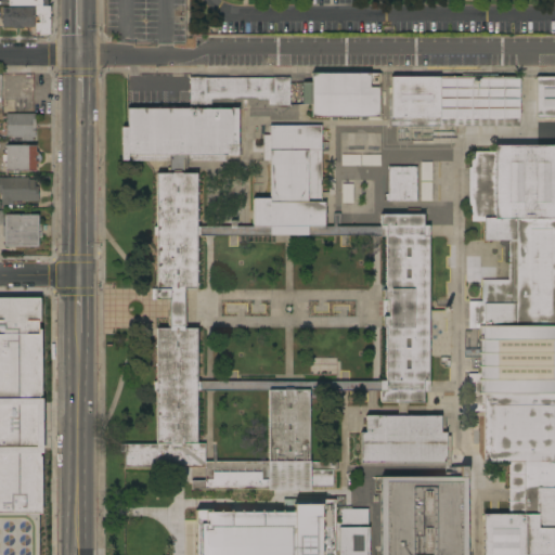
[(50,7),(50,9),(51,9),(52,36),(42,36),(42,34),(36,34),(36,28),(39,28),(39,7),(48,7),(50,7)]
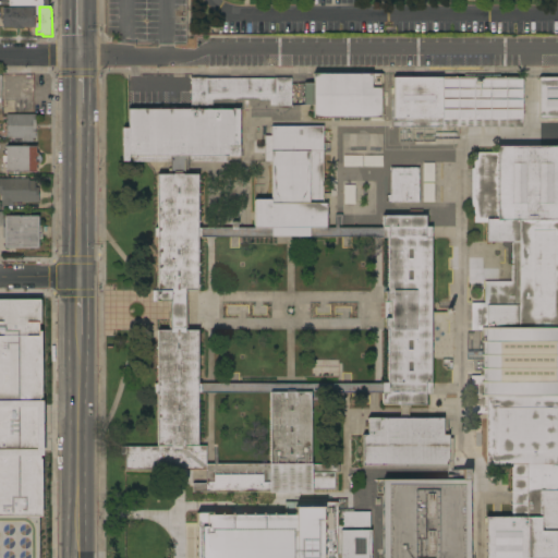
[(35,8),(35,27),(23,27),(23,29),(13,29),(13,27),(2,27),(2,8),(35,8)]
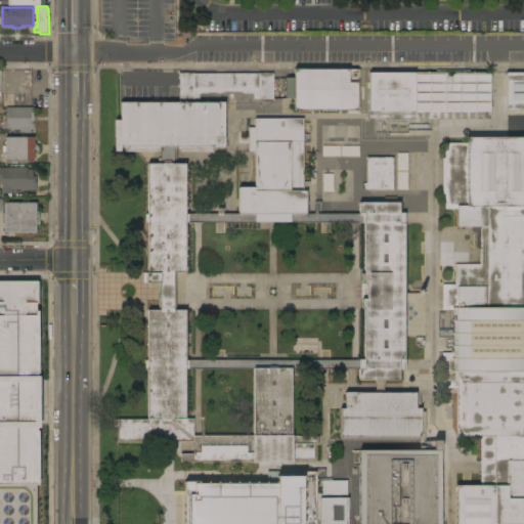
[(360,113),(351,113),(351,116),(349,116),(349,111),(346,111),(346,114),(340,114),(340,113),(317,112),(317,114),(312,114),(312,113),(294,112),(294,98),(286,98),(286,79),(294,79),(294,69),(360,70),(360,113)]
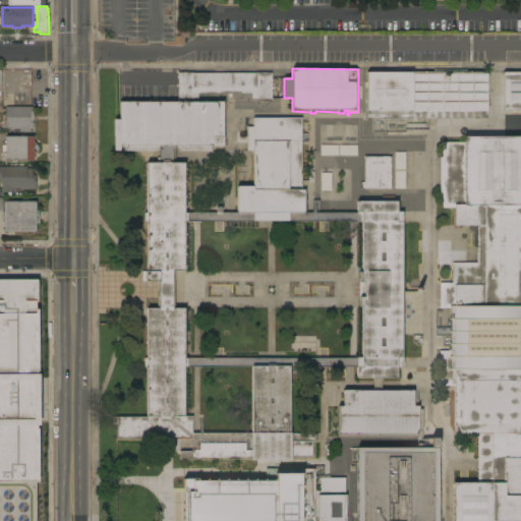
[(1,94),(25,94),(25,95),(27,95),(27,105),(26,105),(26,107),(2,107),(2,112),(0,112),(0,70),(1,70),(1,94)]
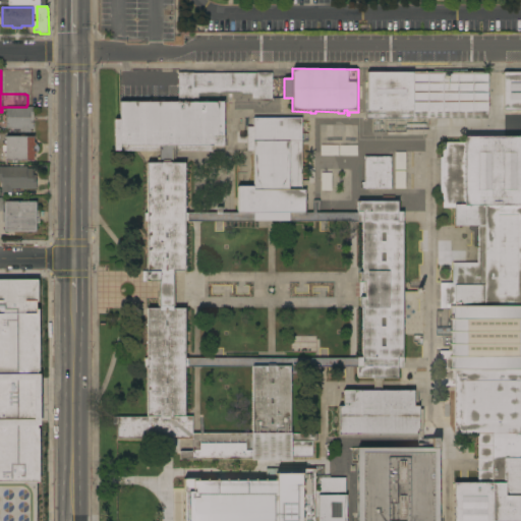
[(364,118),(364,109),(367,109),(367,72),(433,72),(433,70),(466,70),(466,72),(487,72),(487,118),(364,118)]
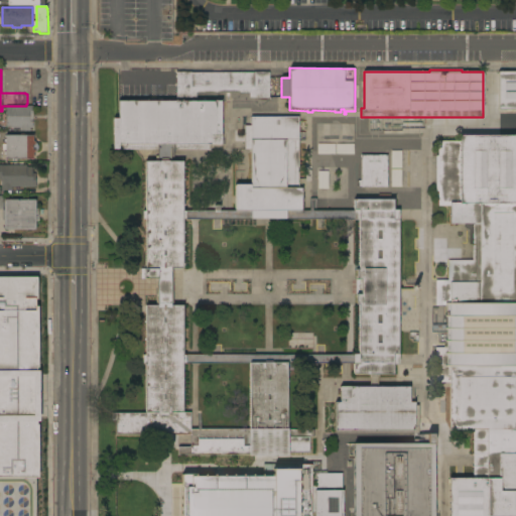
[(176,73),(191,73),(254,73),(254,72),(269,72),(269,98),(268,98),(268,100),(257,100),(257,98),(250,98),(250,93),(197,93),(197,98),(176,98),(176,73)]
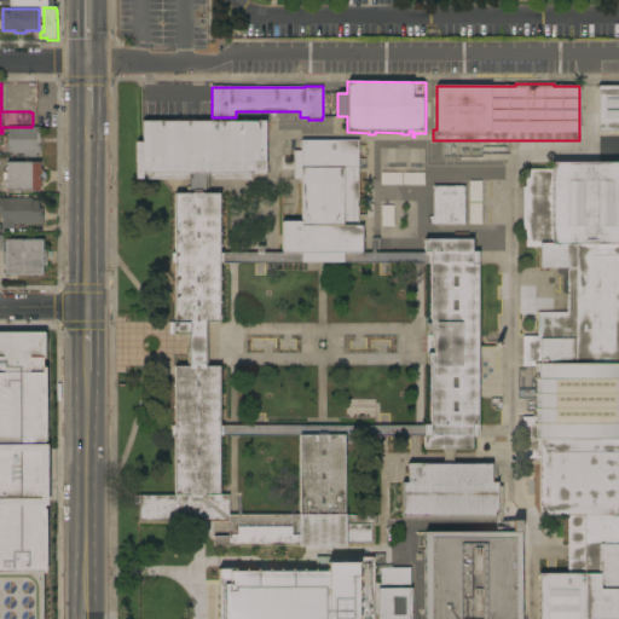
[(618,133),(607,133),(607,132),(599,132),(599,86),(618,86),(618,133)]
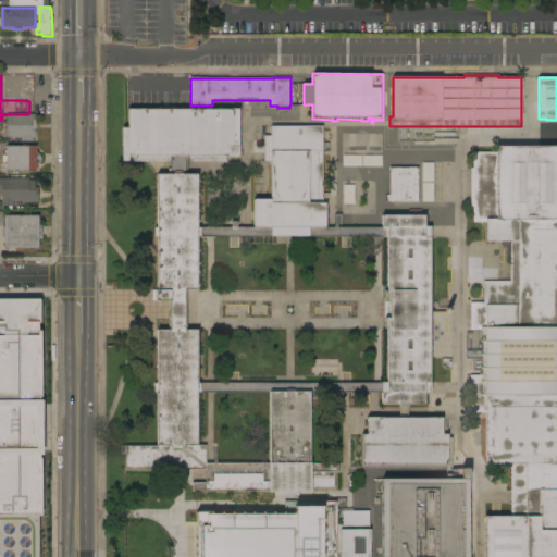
[(238,109),(238,156),(227,156),(227,161),(185,161),(185,174),(198,174),(198,227),(231,227),(231,217),(237,217),(237,227),(254,227),(254,199),(271,199),(271,161),(264,161),(264,136),(271,136),(271,126),(322,126),(322,130),(324,130),(324,133),(322,133),(322,194),(330,194),(330,197),(325,197),(325,210),(329,210),(329,214),(326,214),(326,220),(329,220),(329,222),(326,222),(326,227),(382,227),(382,215),(424,215),(424,227),(431,227),(431,393),(425,393),(425,405),(408,405),(408,407),(398,407),(398,404),(382,404),(382,392),(341,393),(341,398),(336,398),(336,392),(310,392),(310,463),(339,463),(339,472),(334,472),(334,489),(311,489),(311,493),(269,493),(269,492),(193,492),(193,482),(206,482),(206,470),(125,470),(125,454),(121,454),(121,447),(125,447),(125,446),(158,446),(157,392),(155,392),(155,384),(157,384),(157,330),(171,330),(171,301),(156,301),(156,289),(158,289),(158,236),(155,236),(155,229),(158,229),(158,174),(170,174),(170,161),(123,161),(123,127),(128,127),(128,109),(238,109)]
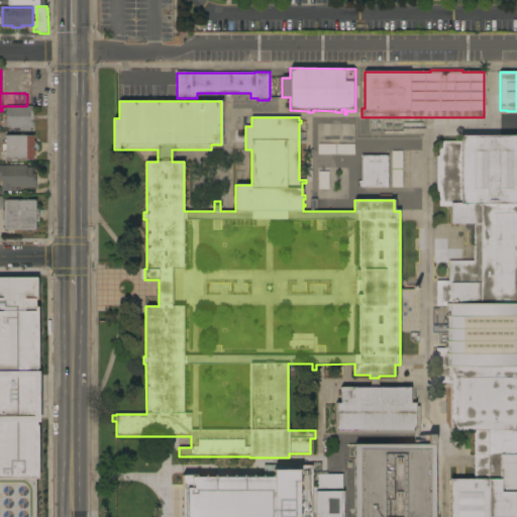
[(33,106),(33,128),(30,128),(30,131),(13,131),(13,128),(6,128),(6,107),(33,106)]
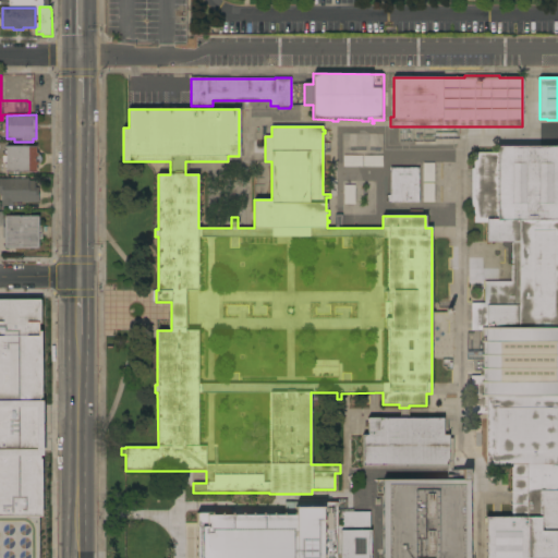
[(5,167),(4,167),(4,165),(5,165),(5,162),(2,162),(2,156),(5,156),(5,154),(4,154),(4,152),(5,152),(7,143),(15,143),(15,146),(22,146),(22,144),(26,144),(26,146),(36,146),(36,153),(38,153),(39,155),(40,157),(41,159),(40,161),(38,165),(36,165),(36,172),(25,171),(25,173),(22,173),(22,172),(5,171),(5,167)]
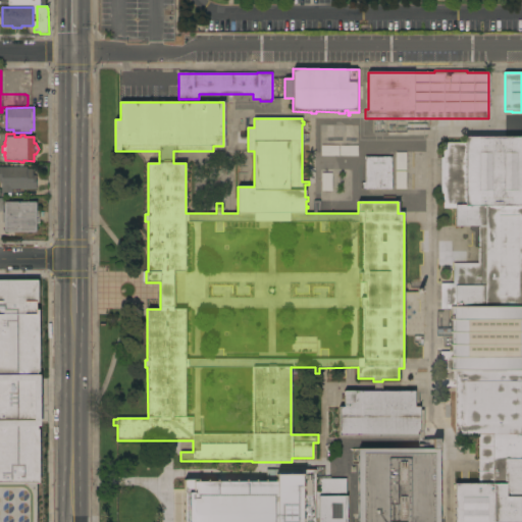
[(521,521),(454,521),(455,484),(478,484),(479,435),(455,434),(455,386),(440,386),(440,352),(451,352),(451,346),(450,346),(450,345),(451,345),(452,333),(450,333),(450,331),(451,331),(452,321),(450,320),(450,319),(452,319),(452,309),(440,309),(440,283),(453,283),(454,263),(477,263),(478,226),(455,226),(456,208),(444,208),(444,194),(440,194),(441,152),(442,152),(444,143),(465,143),(465,137),(521,137),(521,521)]
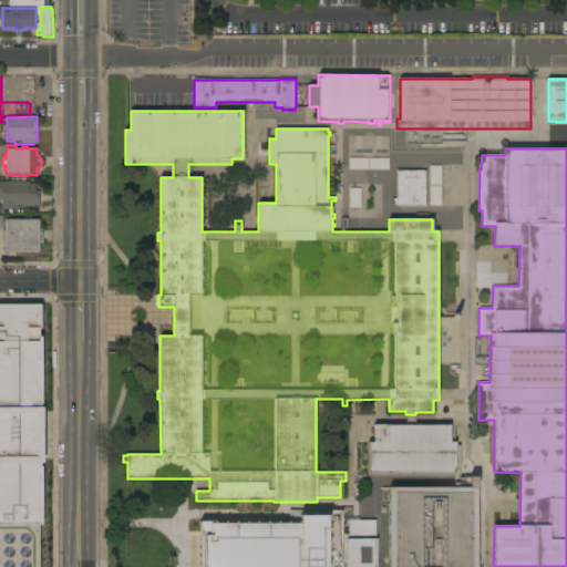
[(425,171),(425,206),(397,206),(397,205),(392,205),(392,198),(397,198),(397,171),(425,171)]
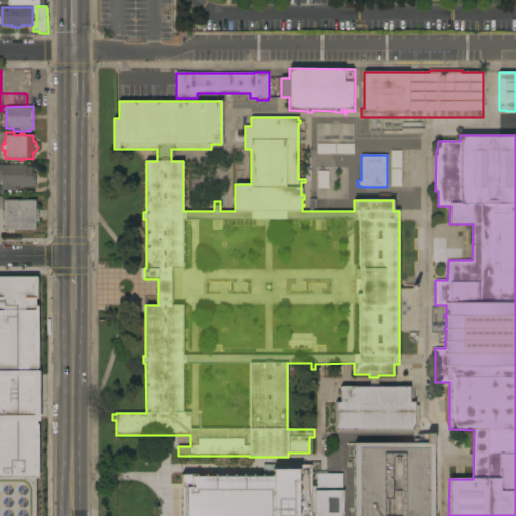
[(0,165),(26,165),(26,167),(32,166),(32,173),(35,173),(35,187),(12,187),(12,190),(2,190),(2,179),(0,179),(0,165)]
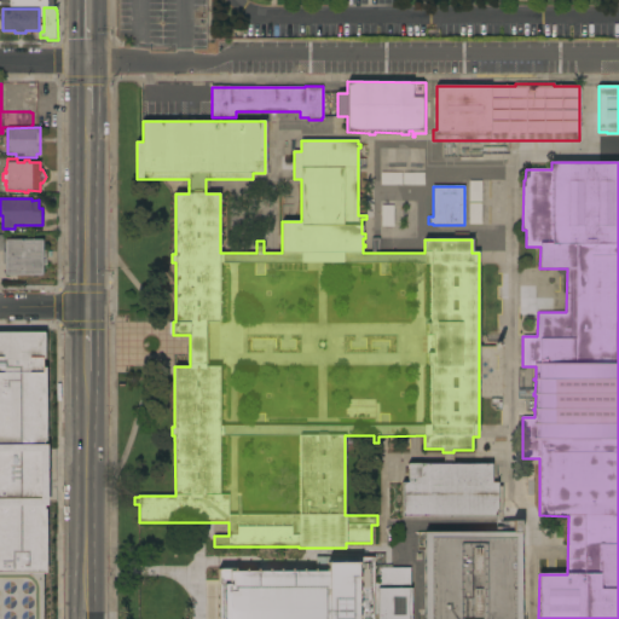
[(468,224),(480,225),(480,209),(469,209),(468,224)]
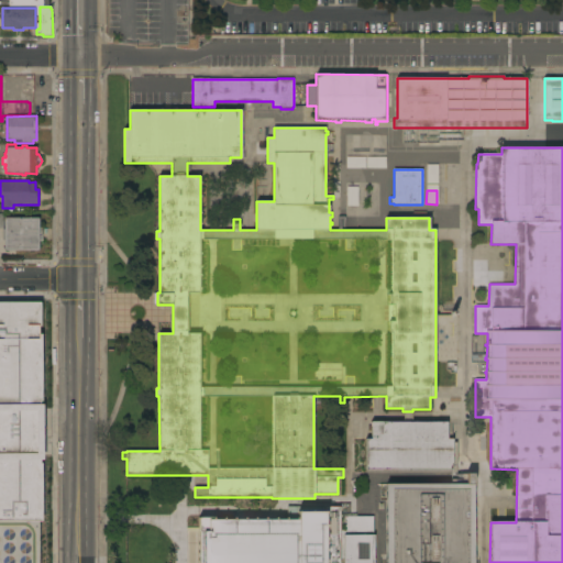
[(39,218),(39,228),(42,228),(42,241),(40,241),(40,251),(4,251),(4,218),(39,218)]
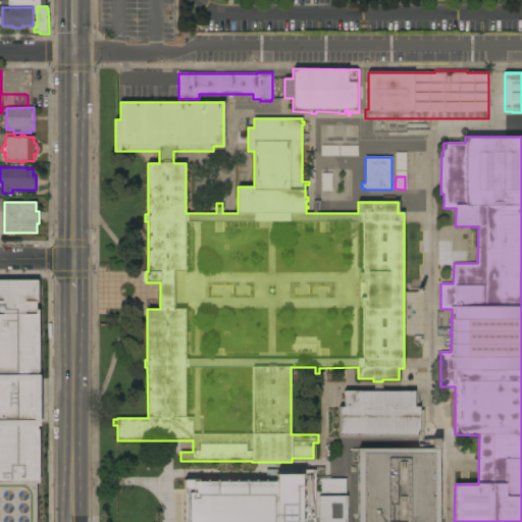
[(0,281),(38,281),(38,310),(40,310),(41,482),(0,482),(0,281)]
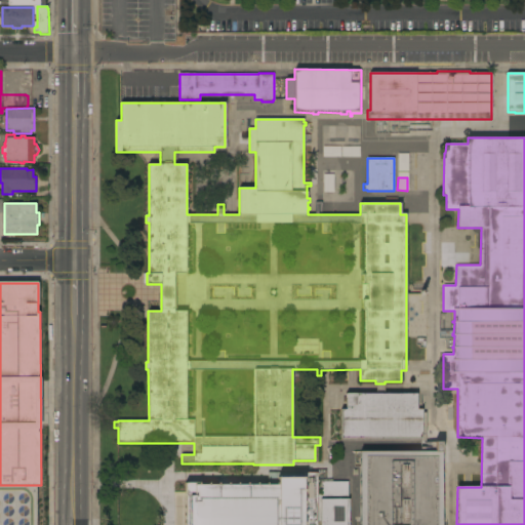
[(417,394),(417,409),(421,409),(421,438),(419,438),(419,441),(341,441),(340,409),(347,409),(346,394),(417,394)]
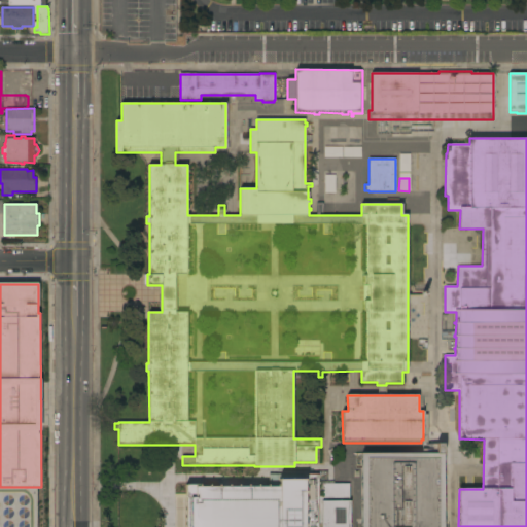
[(436,453),(436,444),(444,444),(444,526),(361,526),(361,453),(436,453)]
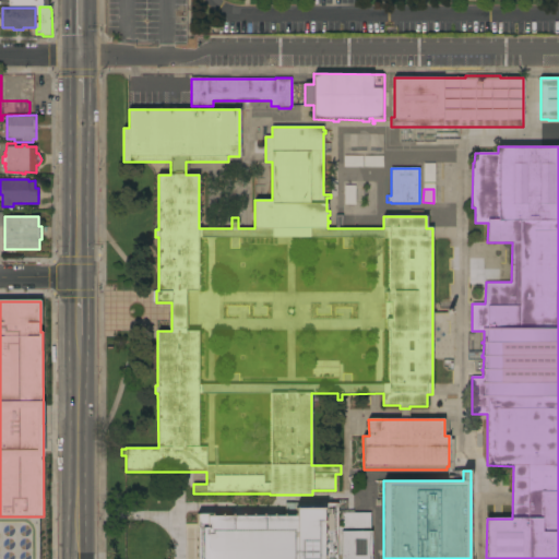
[(370,558),(198,558),(198,514),(212,514),(212,516),(286,516),(286,504),(336,503),(336,527),(342,527),(342,513),(370,513),(370,558)]
